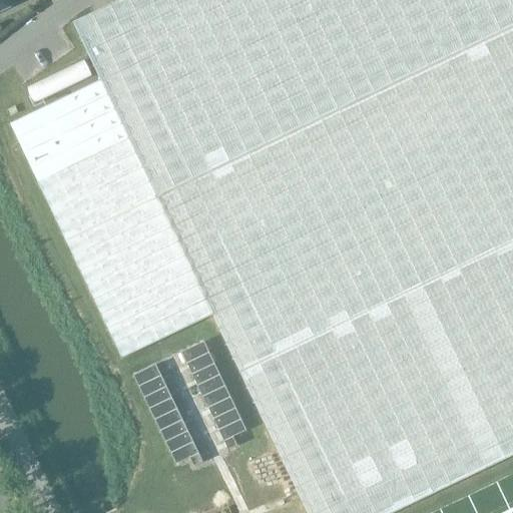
[(512,0),(120,0),(73,23),(100,80),(211,314),(307,512),(390,512),(512,454),(512,0)]
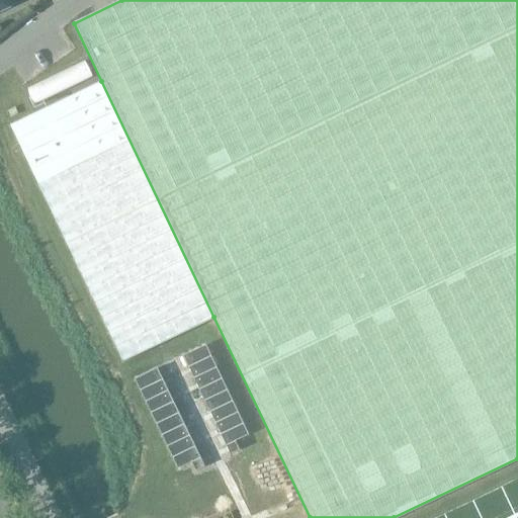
[(213,317),(101,81),(9,125),(122,361),(213,317)]
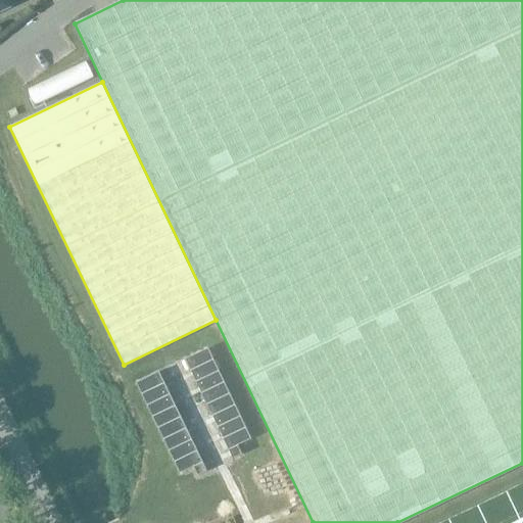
[(184,360),(195,382),(218,371),(206,348),(184,360)]
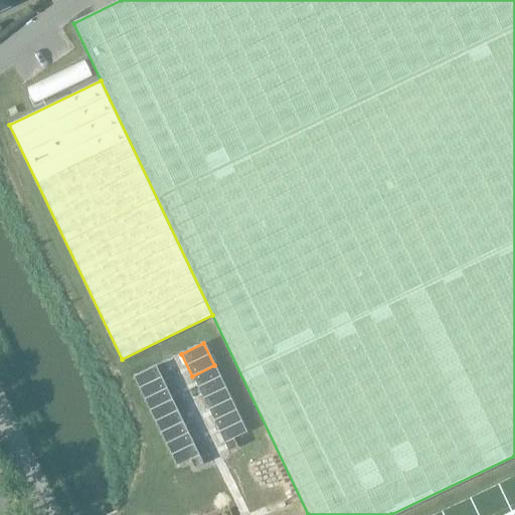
[(202,398),(225,387),(214,365),(192,376),(202,398)]
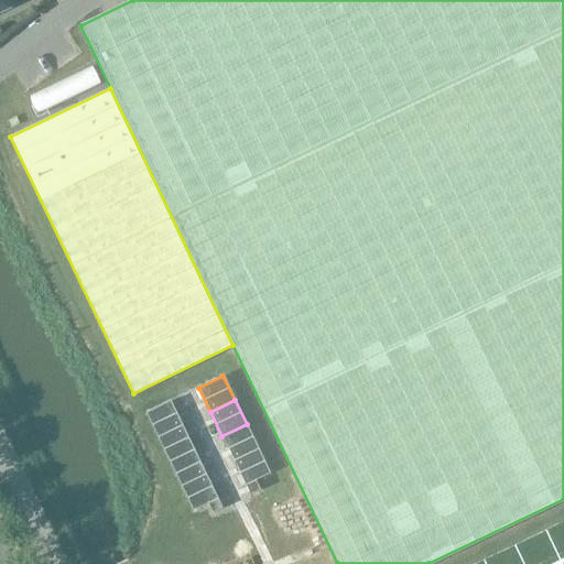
[(158,437),(182,425),(170,401),(145,413),(158,437)]
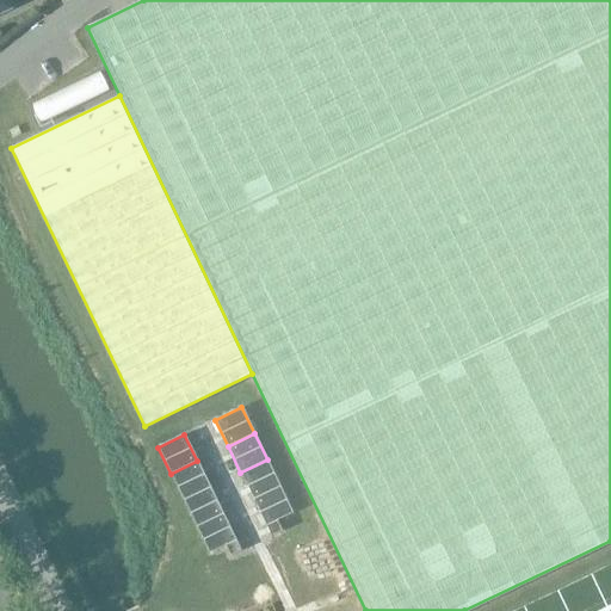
[(253,499),(279,487),(267,460),(240,473),(253,499)]
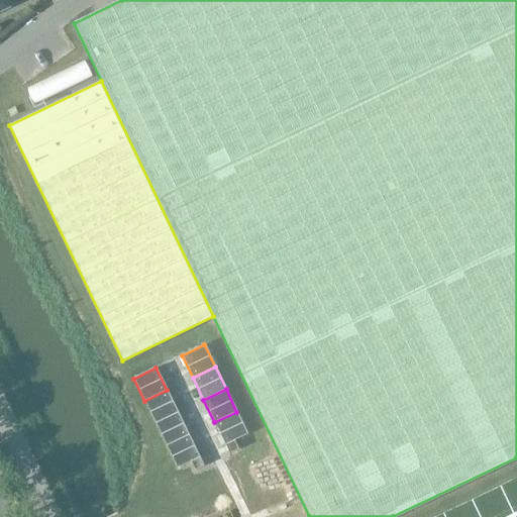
[(156,423),(178,412),(167,390),(144,401),(156,423)]
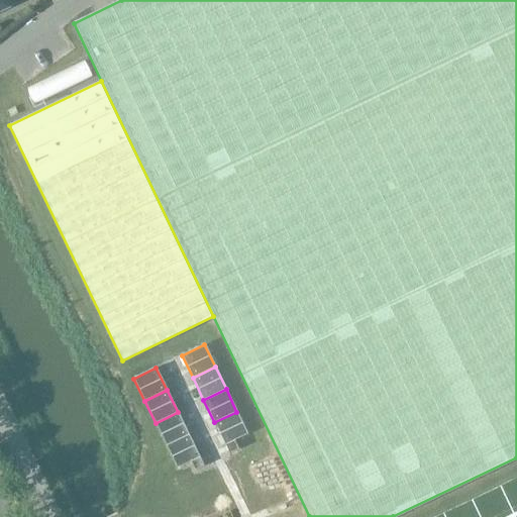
[(166,445),(188,435),(178,412),(156,423),(166,445)]
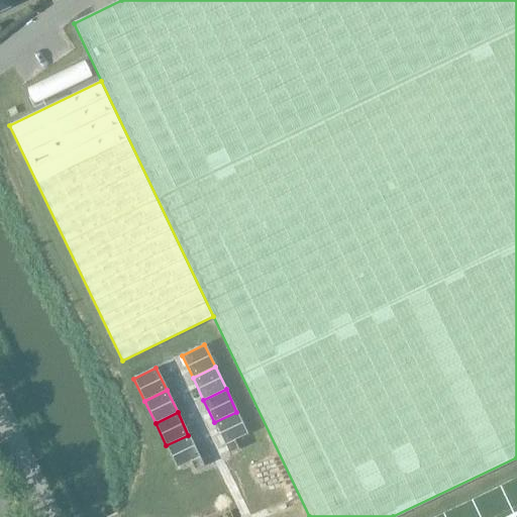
[(214,422),(225,444),(234,440),(247,434),(236,412),(214,422)]
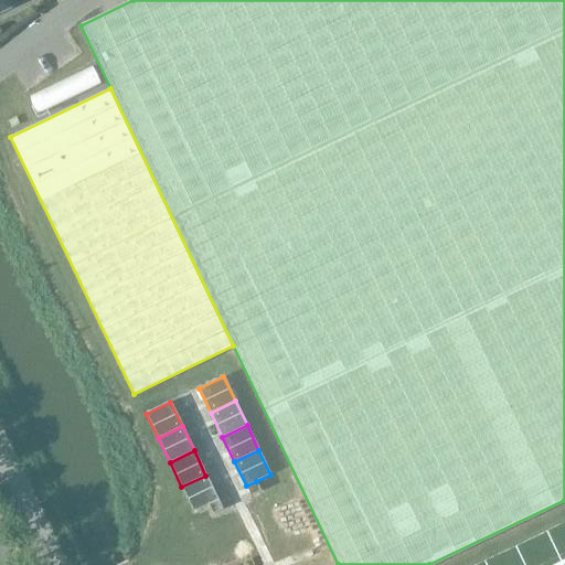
[(208,504),(217,500),(205,476),(181,487),(193,511),(208,504)]
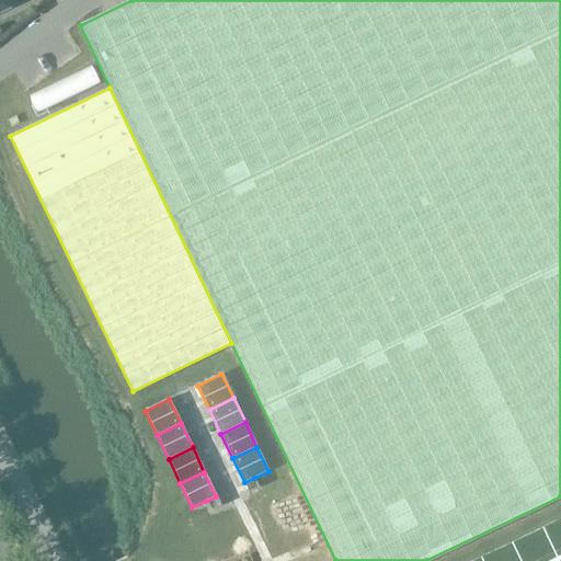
[(254,478),(244,482),(249,492),(259,488),(254,478)]
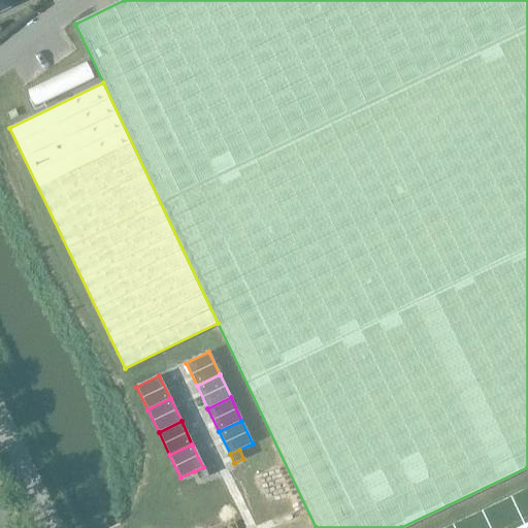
[(207,476),(203,467),(194,471),(198,481),(207,476)]
